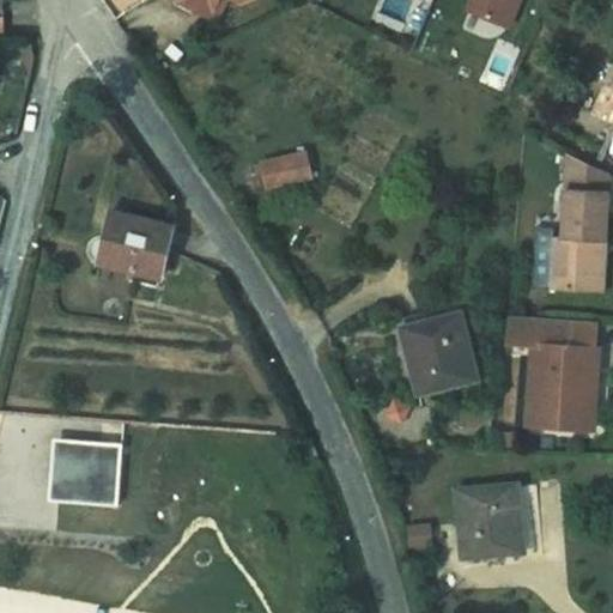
[(177,0),(210,17),(218,0),(237,0),(243,2),(247,0),(177,0)]
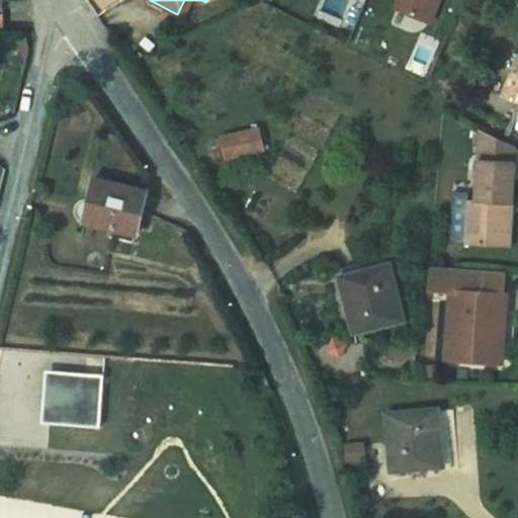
[(191,0),(184,0),(177,14),(183,16),(191,0)]
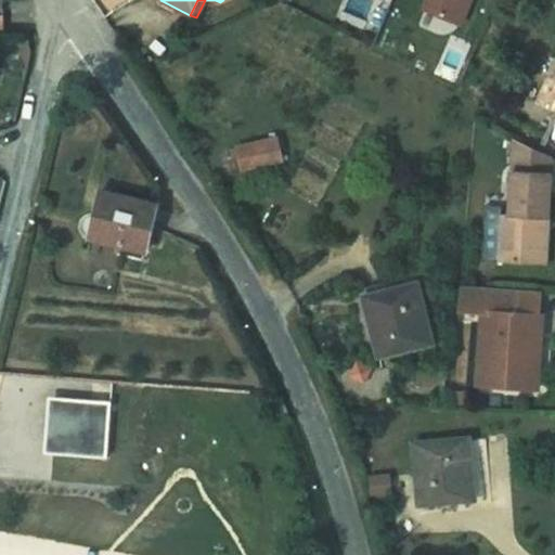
[(472,0),(430,0),(428,8),(463,22),(472,0)]
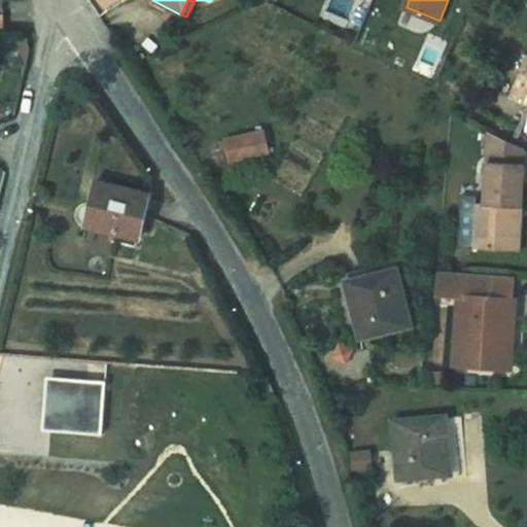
[(526,59),(510,97),(526,103),(526,59)]
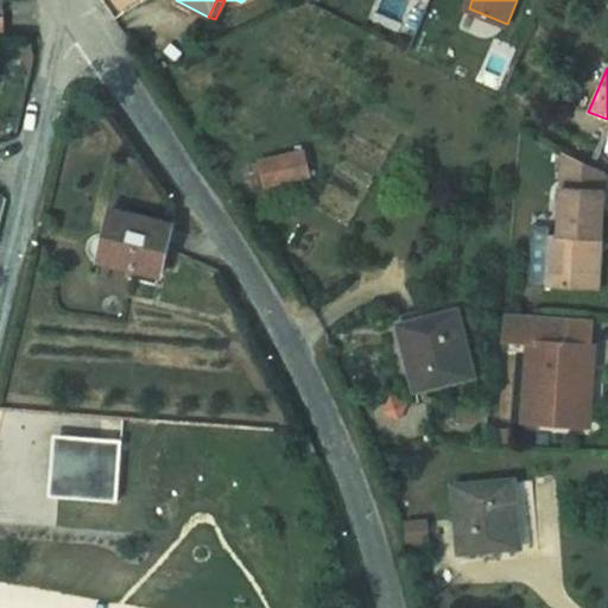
[(304,151),(260,160),(266,185),(309,176),(304,151)]
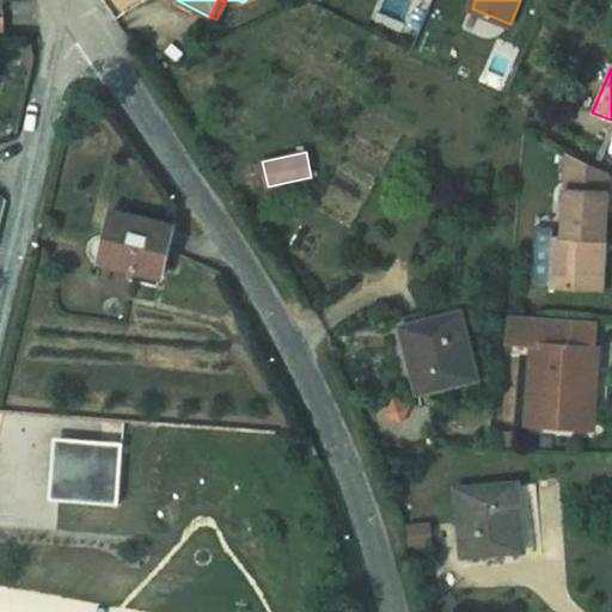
[(610,173),(568,154),(563,238),(554,237),(551,288),(594,291),(597,248),(605,248),(610,173)]
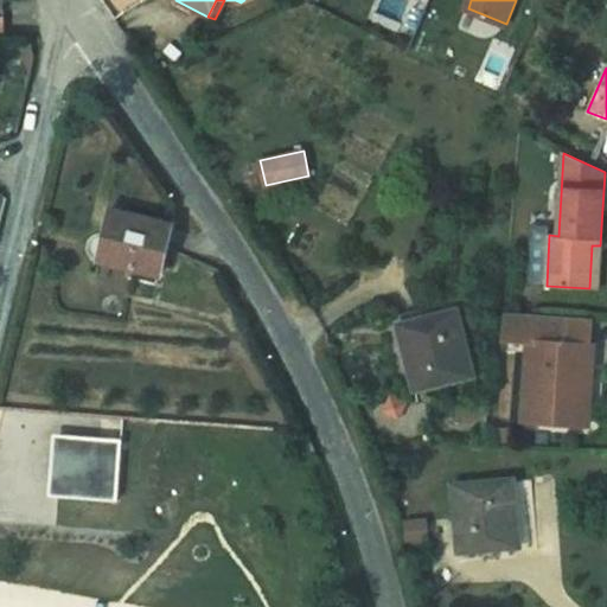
[(160,275),(172,223),(110,209),(106,232),(116,235),(109,263),(160,275)]
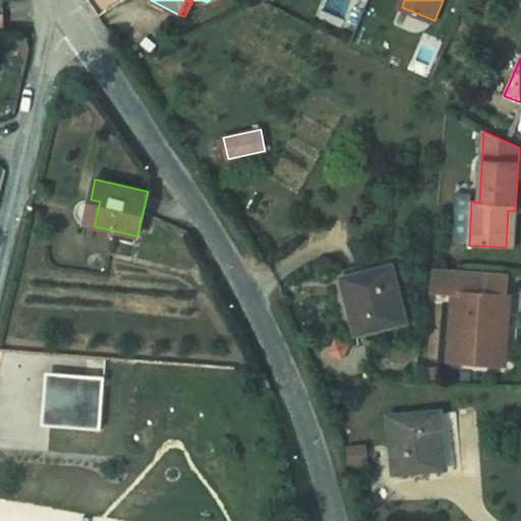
[(100,201),(91,199),(84,224),(94,226),(100,201)]
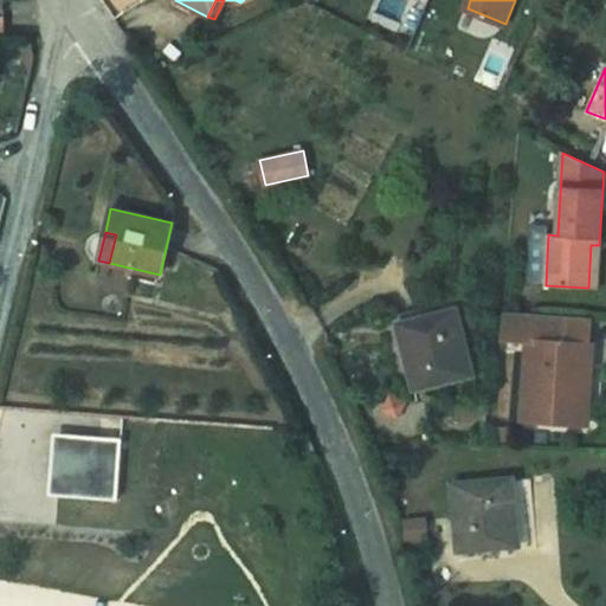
[(599,245),(591,245),(588,288),(597,289),(599,245)]
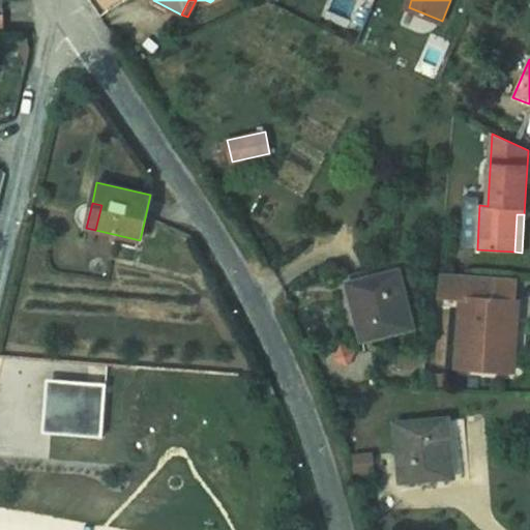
[(362,341),(413,327),(399,269),(348,283),(362,341)]
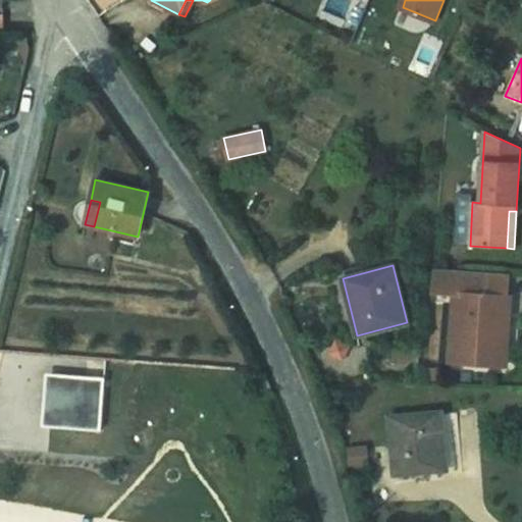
[(509,274),(433,269),(432,292),(454,293),(508,297),(509,274)]
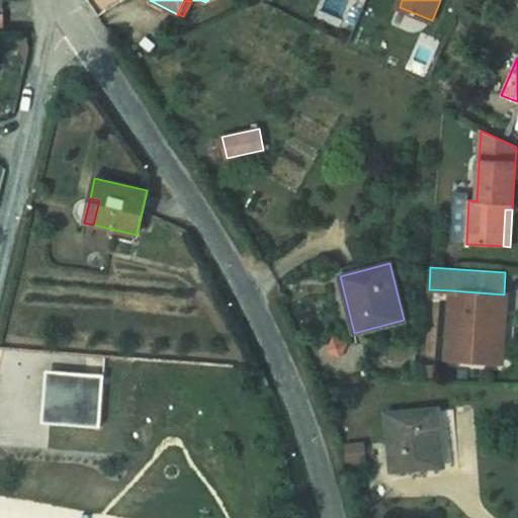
[(505,323),(507,294),(504,294),(450,290),(446,360),(494,363),(496,332),(501,332),(501,323),(505,323)]
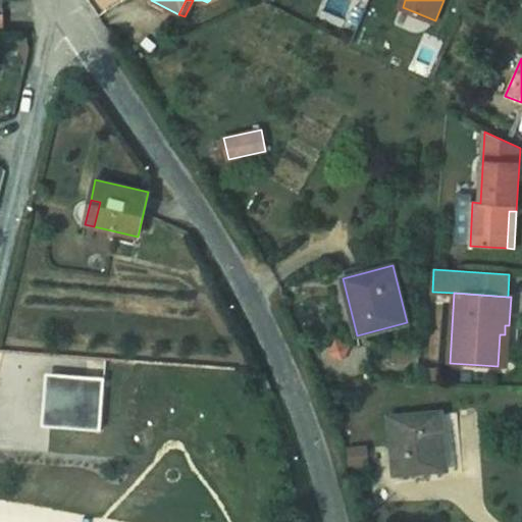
[(506,366),(509,325),(505,325),(505,334),(500,334),(498,366),(506,366)]
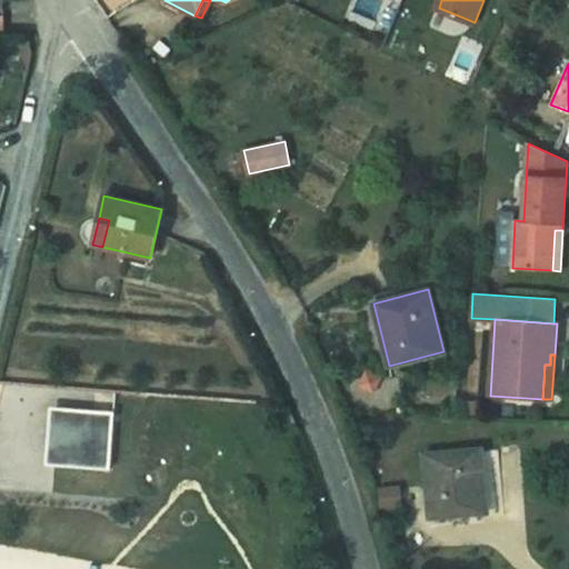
[(381,378),(367,370),(359,385),(375,392),(381,378)]
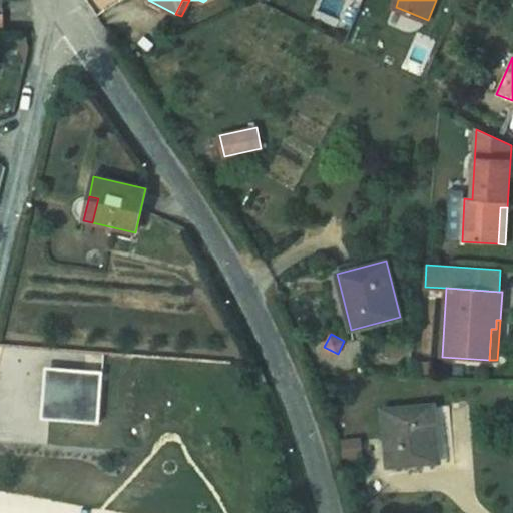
[(54,368),(46,375),(43,412),(49,420),(100,424),(104,372),(54,368)]
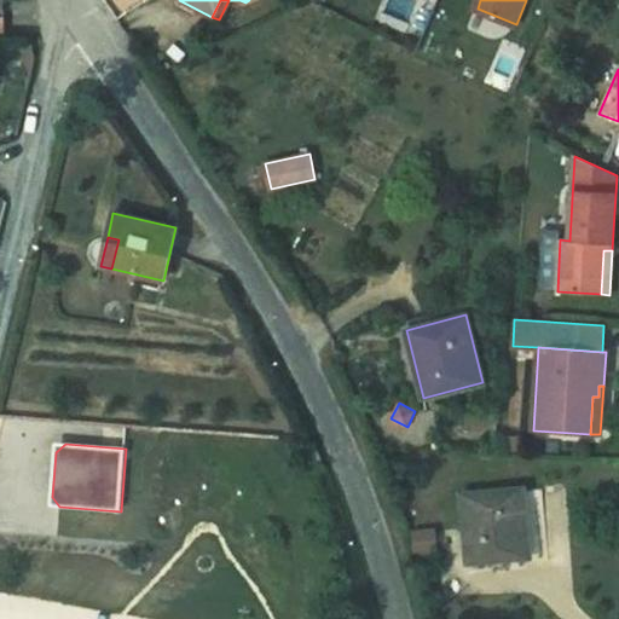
[(469,563),(530,557),(524,487),(463,493),(469,563)]
